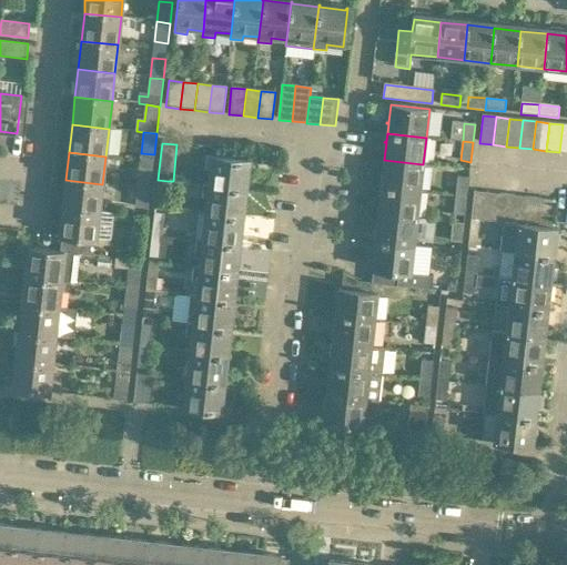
[(209,170),(208,184),(244,189),(247,163),(250,163),(250,161),(205,155),(204,169),(209,170)]
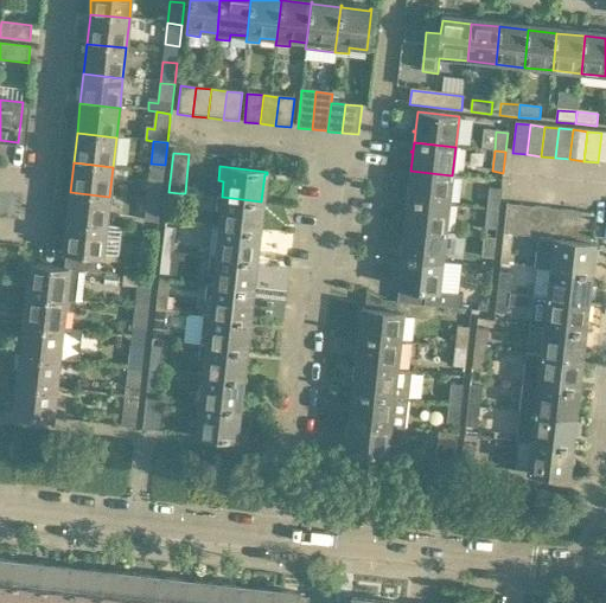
[(408,190),(407,199),(450,204),(452,175),(410,171),(408,188),(407,188),(407,190),(408,190)]
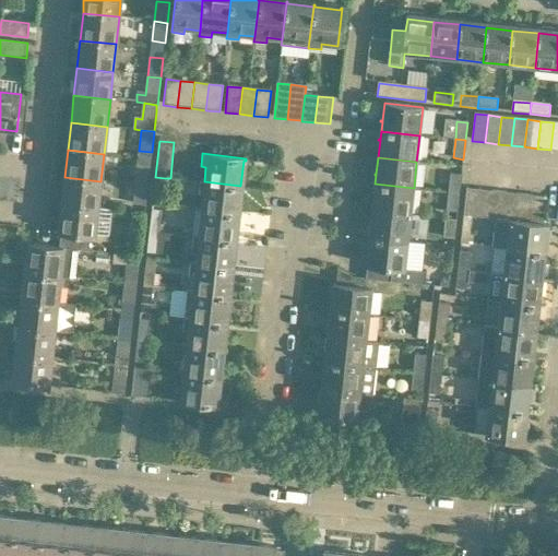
[(138,163),(135,186),(149,187),(152,165),(138,163)]
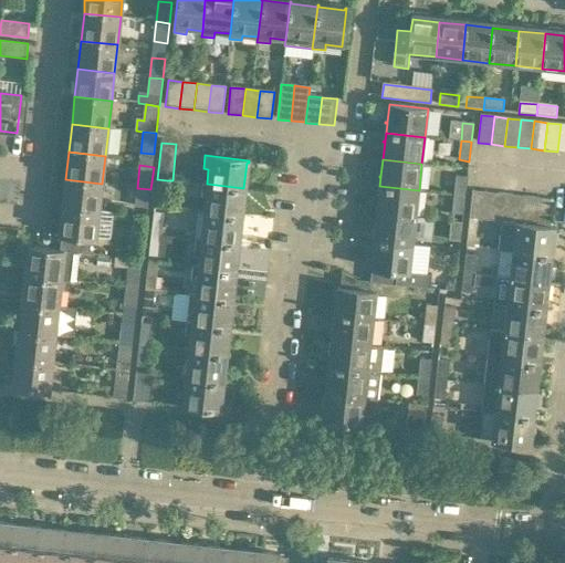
[(457,177),(454,195),(466,196),(468,178),(457,177)]
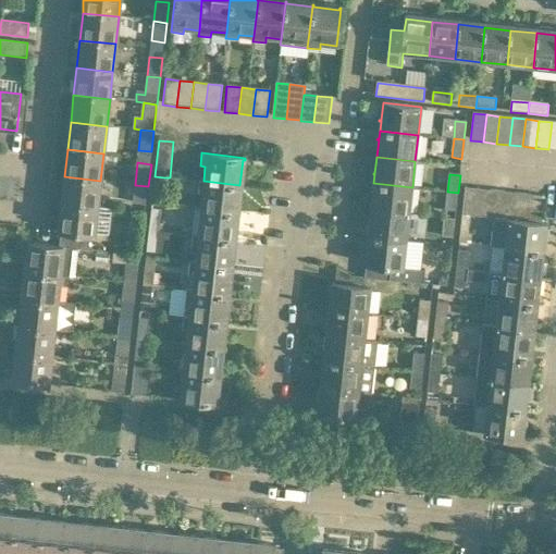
[(64,176),(61,204),(98,208),(100,181),(64,176)]
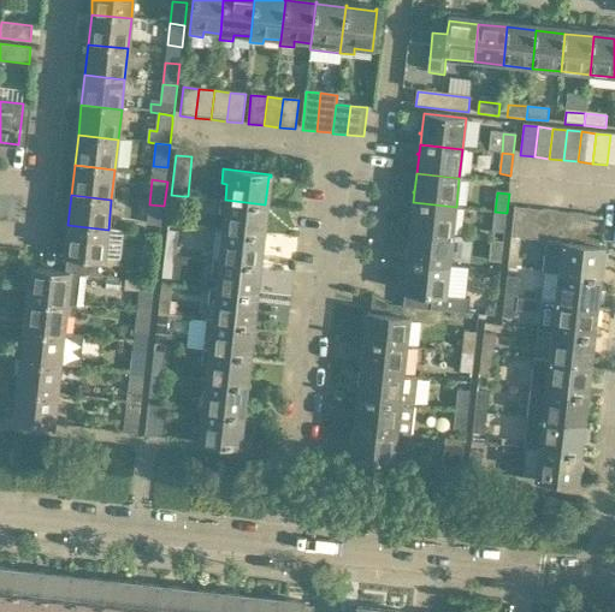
[(182,196),(171,195),(169,219),(179,219),(182,196)]
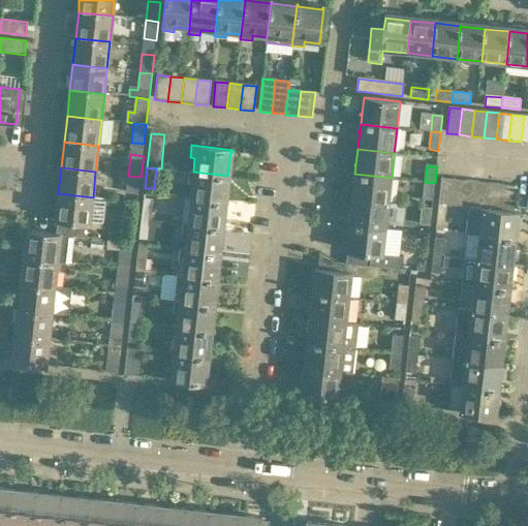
[(192,184),(190,197),(225,202),(227,177),(229,178),(229,176),(227,176),(193,172),(188,172),(187,183),(192,184)]
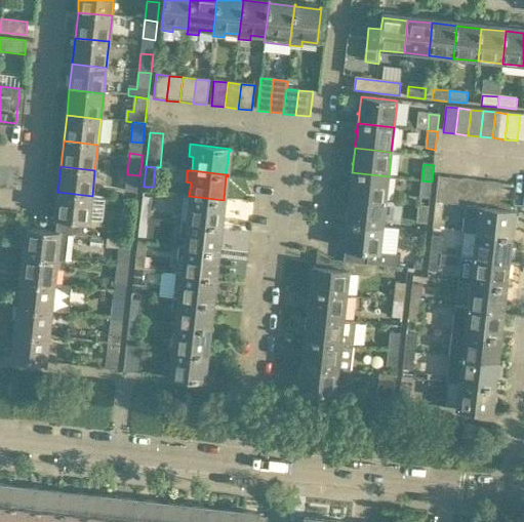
[(351,182),(350,198),(386,202),(389,176),(352,172),(351,181),(350,181),(350,182),(351,182)]
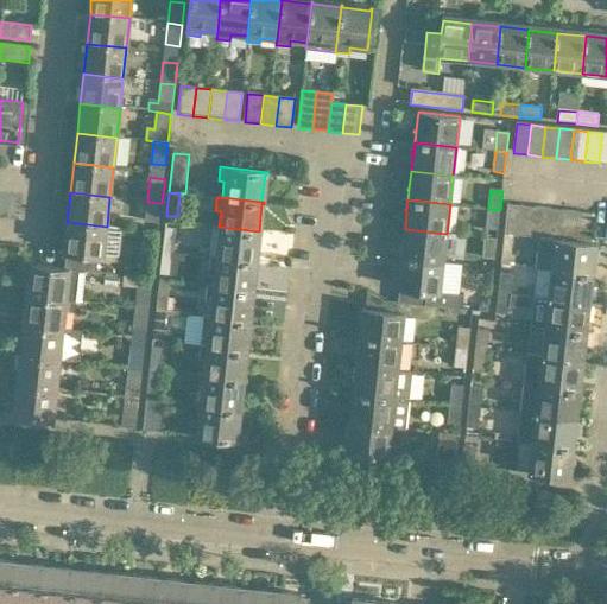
[(147,202),(145,223),(159,224),(162,203),(147,202)]
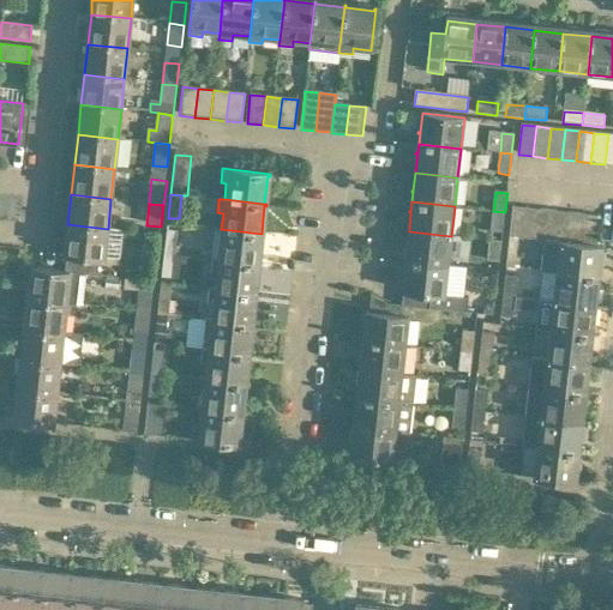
[(510,237),(506,269),(516,269),(520,239),(524,239),(527,209),(512,206),(510,230),(510,237)]
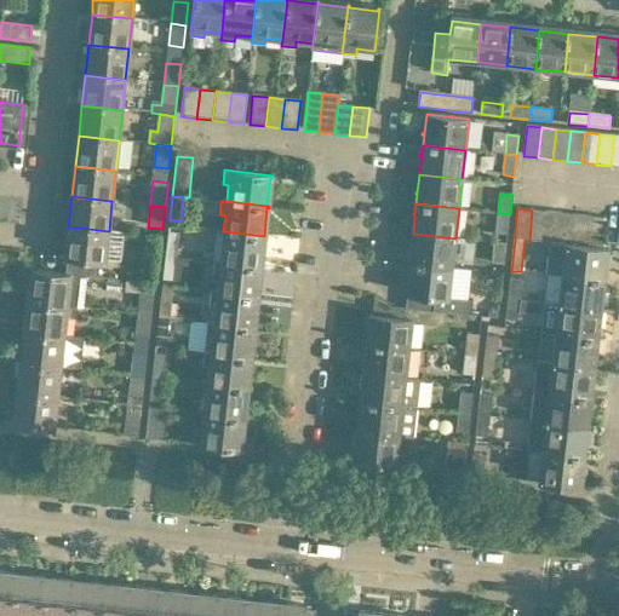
[(529,241),(544,242),(548,212),(532,211),(529,241)]
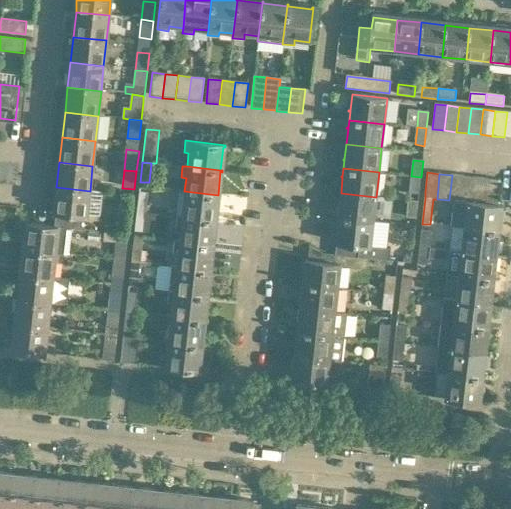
[(449,200),(455,201),(461,202),(464,176),(452,175),(449,200)]
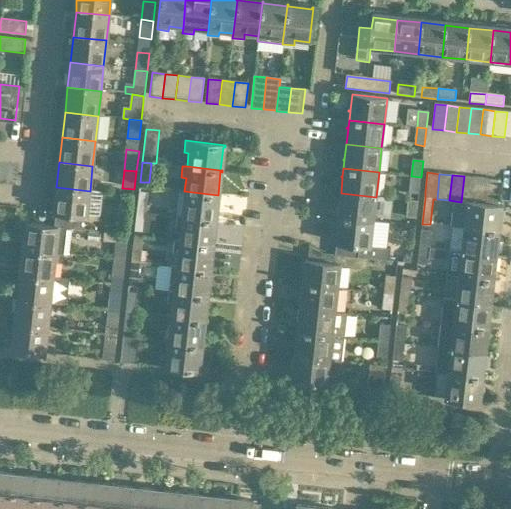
[(411,176),(409,193),(419,194),(421,177),(411,176)]
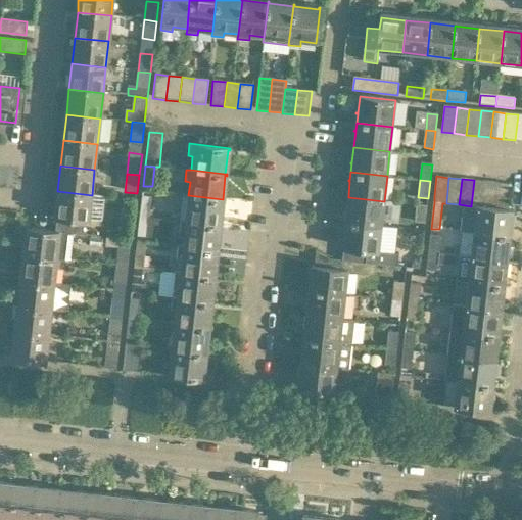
[(474,180),(471,206),(483,207),(486,182),(474,180)]
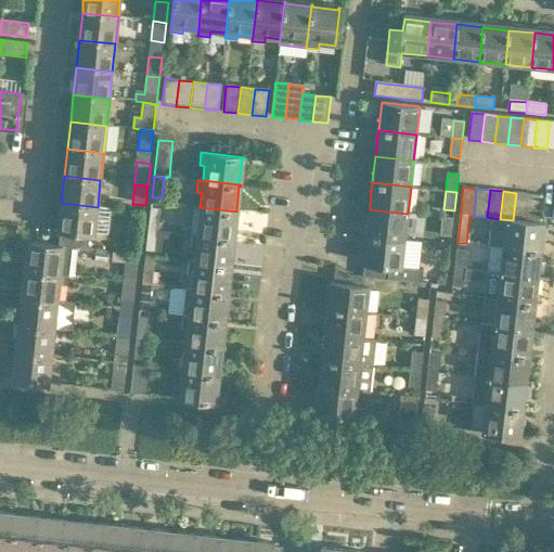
[(516,193),(513,220),(526,221),(529,194),(516,193)]
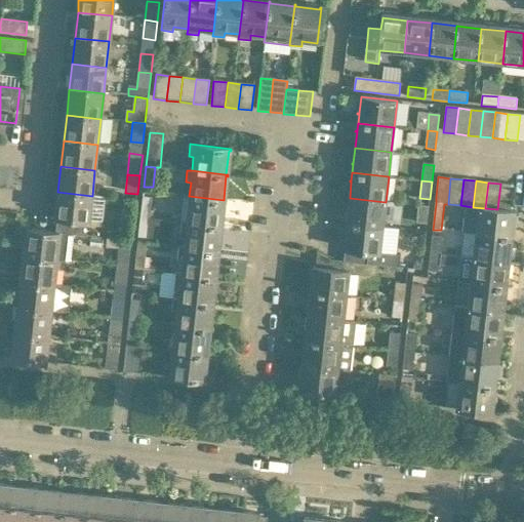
[(497,209),(510,211),(513,186),(500,184),(497,209)]
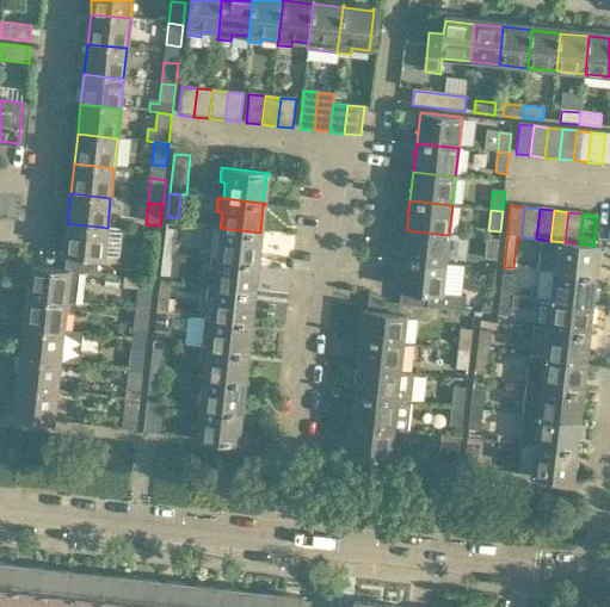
[(67,224),(63,254),(67,254),(65,271),(86,273),(93,274),(97,274),(98,258),(104,259),(104,258),(119,259),(123,230),(108,228),(67,224)]
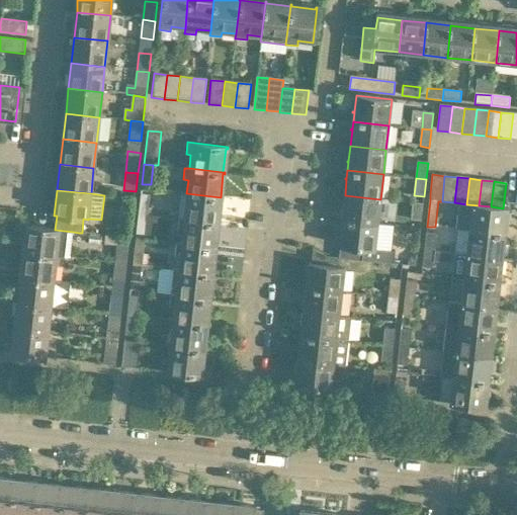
[(181,193),(179,219),(218,223),(221,198),(222,198),(223,197),(221,197),(186,193),(181,193)]
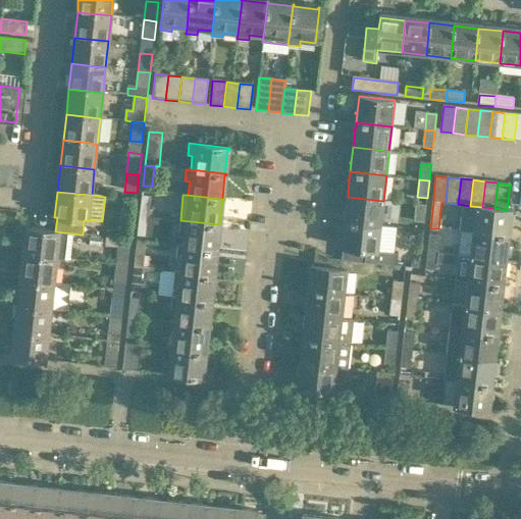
[(143,197),(140,217),(149,218),(151,198),(143,197)]
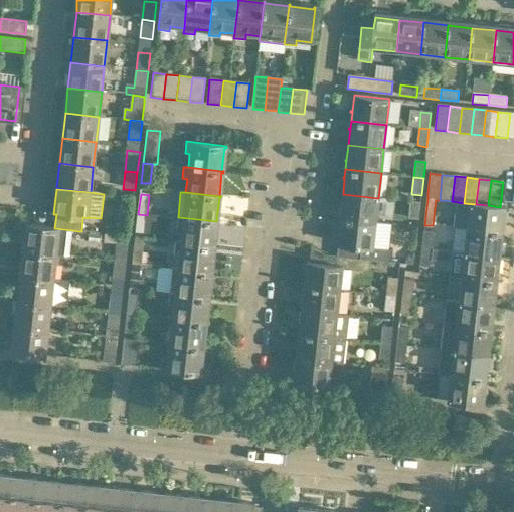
[(341,210),(340,218),(375,222),(378,198),(343,194),(341,209),(339,208),(339,210),(341,210)]
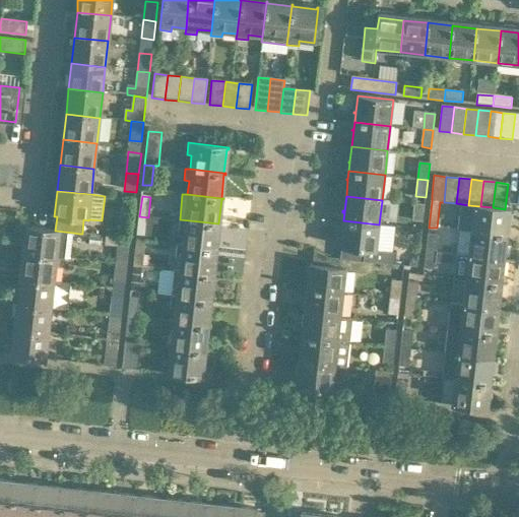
[(414,204),(412,222),(422,222),(424,223),(426,205),(414,204)]
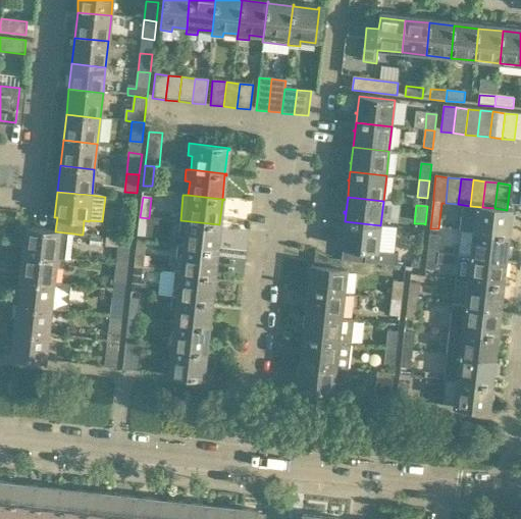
[(475,216),(474,232),(510,236),(512,210),(507,210),(495,208),(482,207),(470,206),(464,205),(463,215),(475,216)]
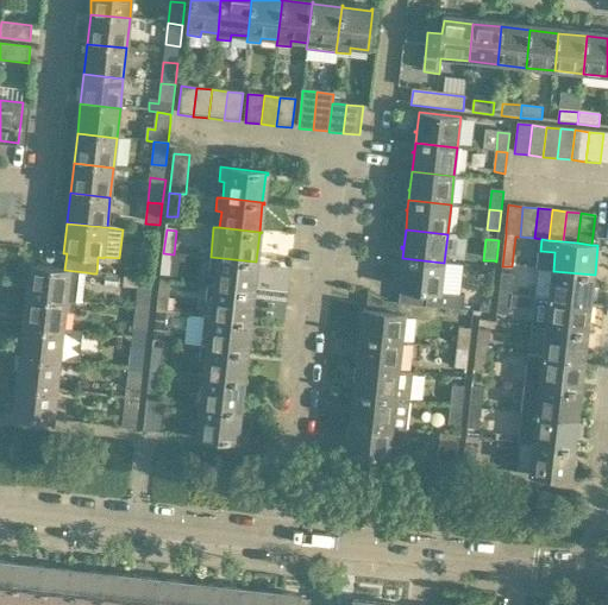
[(555,252),(540,251),(538,269),(553,271),(555,252)]
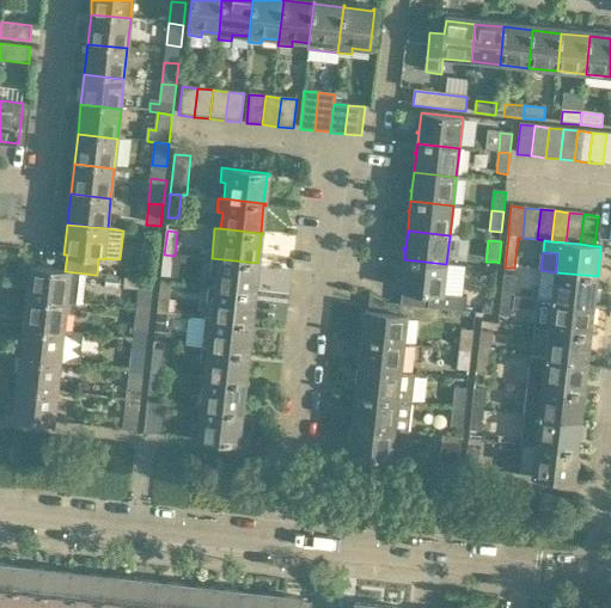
[(164,255),(162,277),(172,278),(175,256),(164,255)]
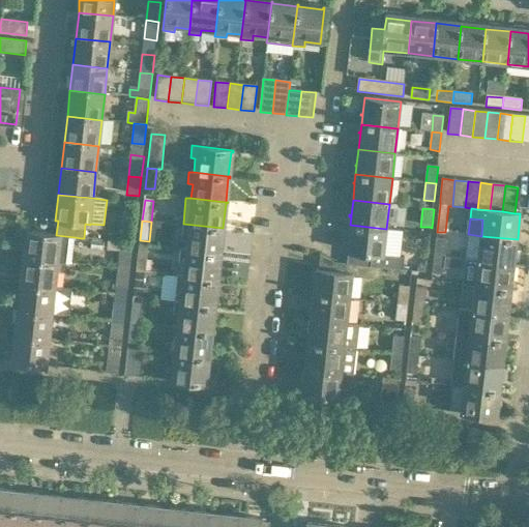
[(186,236),(185,250),(219,254),(223,229),(225,230),(225,228),(223,228),(183,224),(182,235),(186,236)]
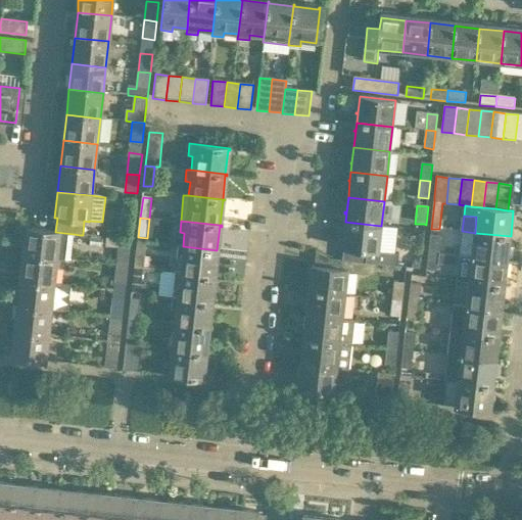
[(343,247),(342,261),(367,264),(385,266),(397,267),(399,254),(378,251),(381,226),(345,222),(344,230),(342,229),(342,231),(344,231),(342,247),(343,247)]
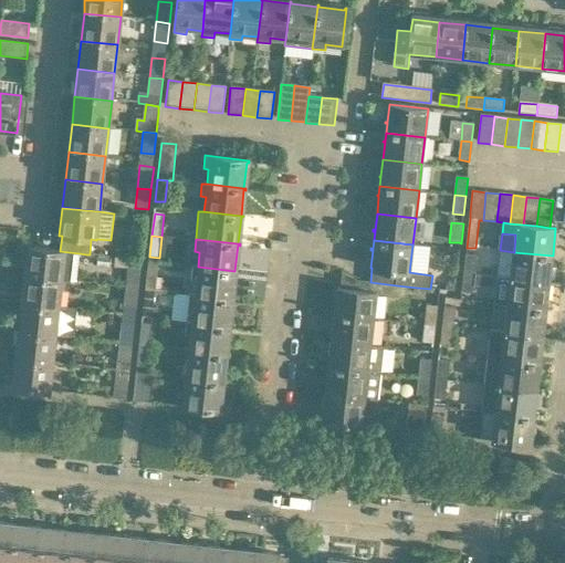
[(29,248),(25,277),(62,280),(75,282),(76,282),(80,253),(60,251),(29,248)]
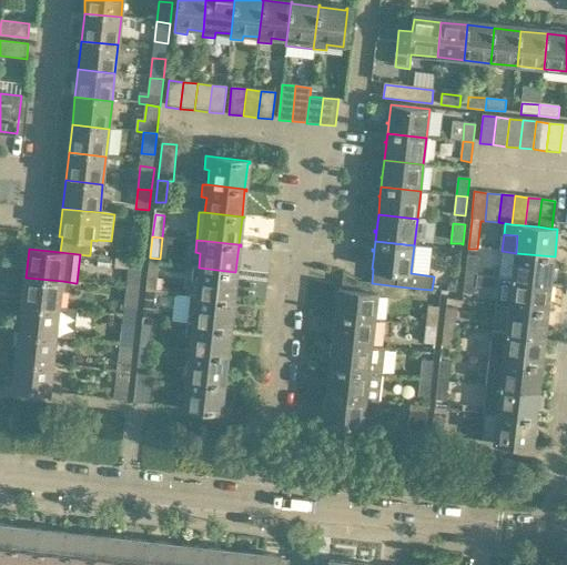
[(499,279),(513,280),(552,284),(555,256),(516,253),(502,251),(499,279)]
